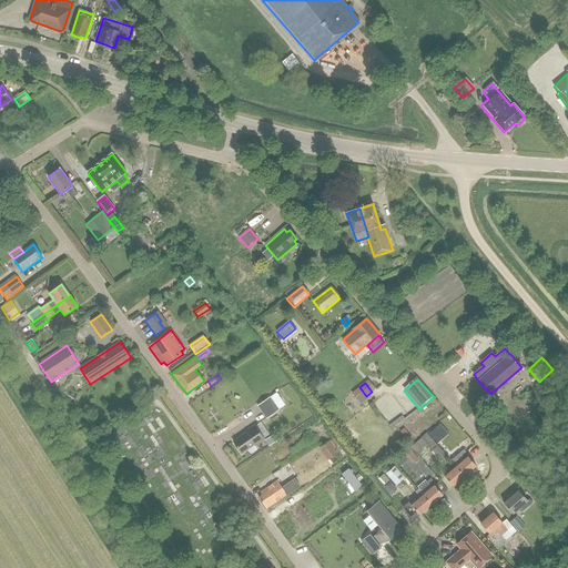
[(356,391),(352,394),(361,405),(368,398),(366,396),(359,387),(356,391)]
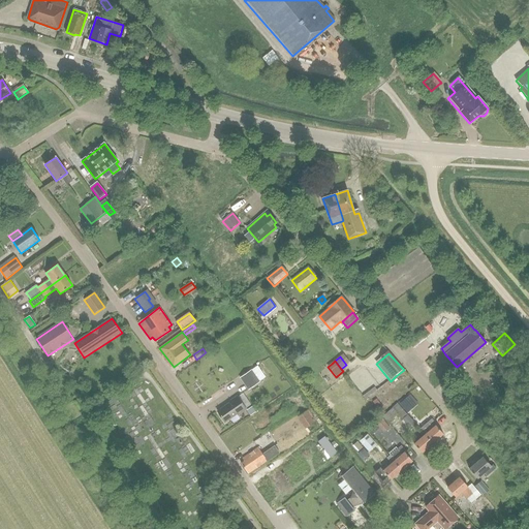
[(257,368),(242,378),(249,390),(266,378),(257,368)]
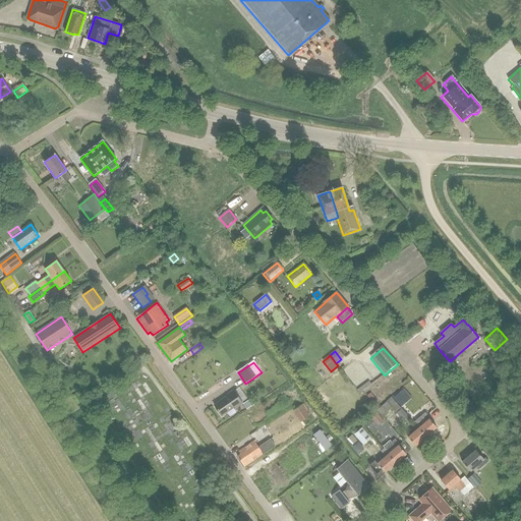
[(368,383),(357,391),(360,394),(370,386),(368,383)]
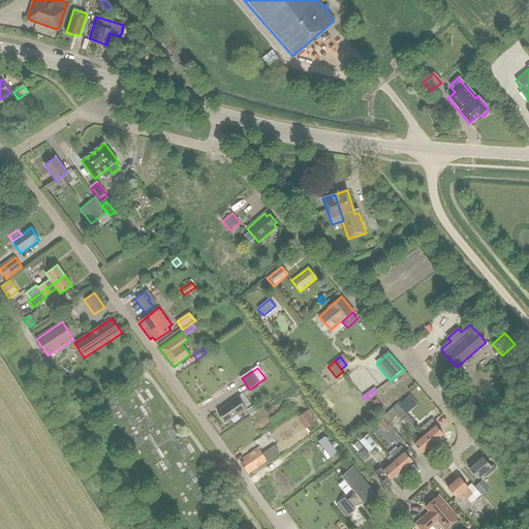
[(217,411),(225,423),(238,414),(239,415),(246,409),(237,396),(229,402),(230,403),(217,411)]
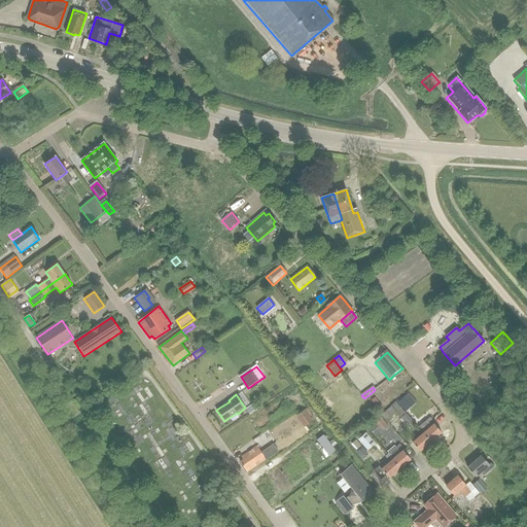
[(402,398),(397,402),(401,408),(403,410),(414,400),(408,394),(402,398)]
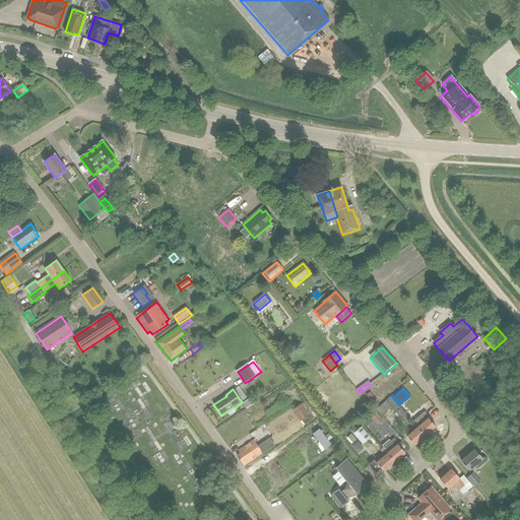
[(248,400),(243,403),(246,408),(251,405),(248,400)]
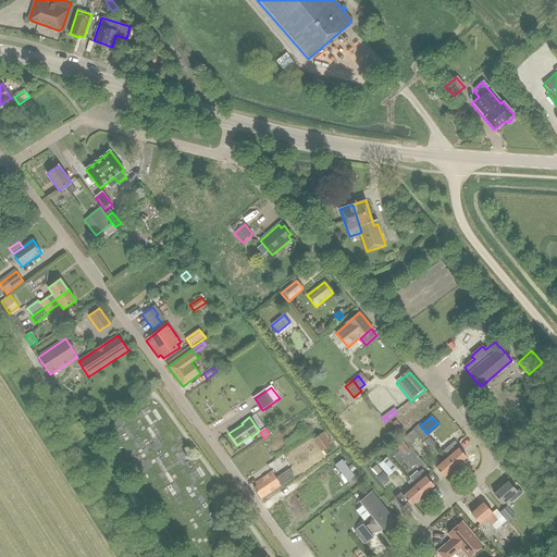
[(323,433),(313,440),(322,453),(332,445),(329,441),(323,433)]
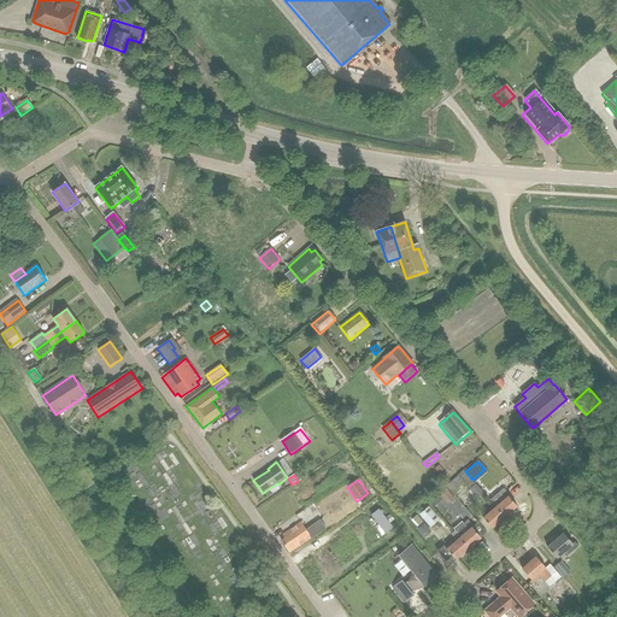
[(476,485),(470,489),(480,501),(486,495),(476,485)]
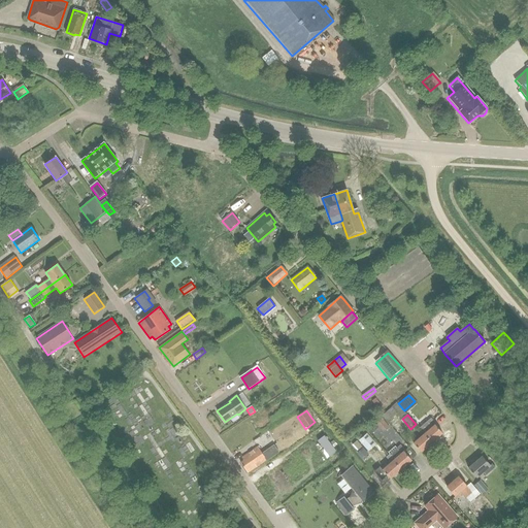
[(389,427),(382,418),(375,423),(383,432),(389,427)]
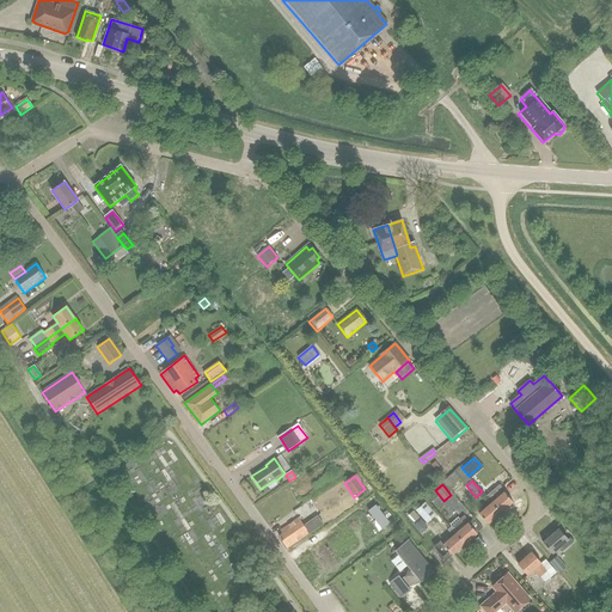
[(493,503),(501,513),(513,502),(505,493),(506,491),(500,485),(488,496),(494,502),(493,503)]
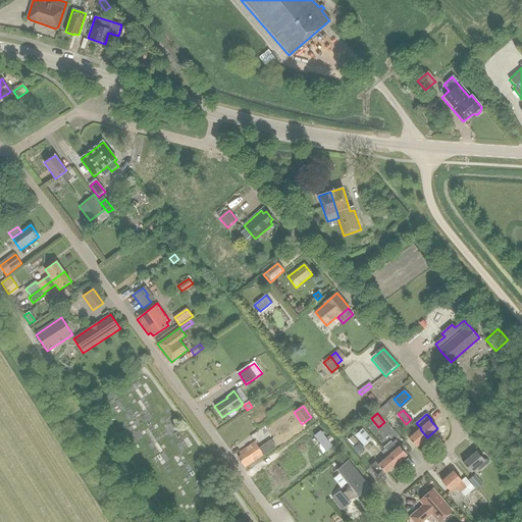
[(420,429),(421,428),(416,423),(413,426),(417,431),(409,438),(416,447),(427,437),(420,429)]
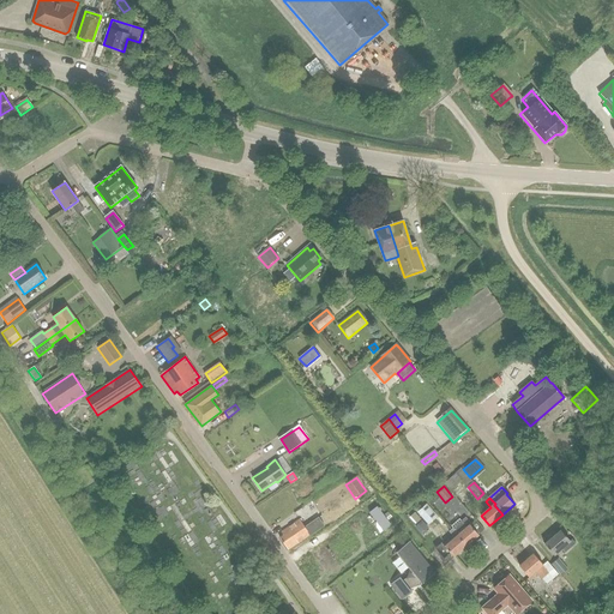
[(426,504),(417,513),(428,524),(438,516),(426,504)]
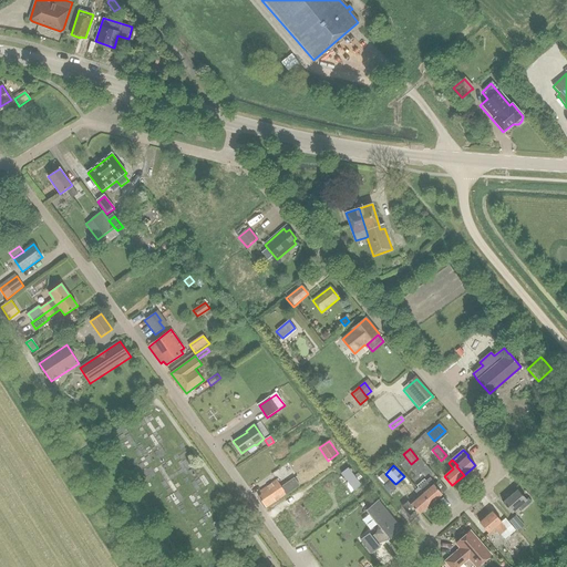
[(281,485),(288,494),(300,485),(295,476),(281,485)]
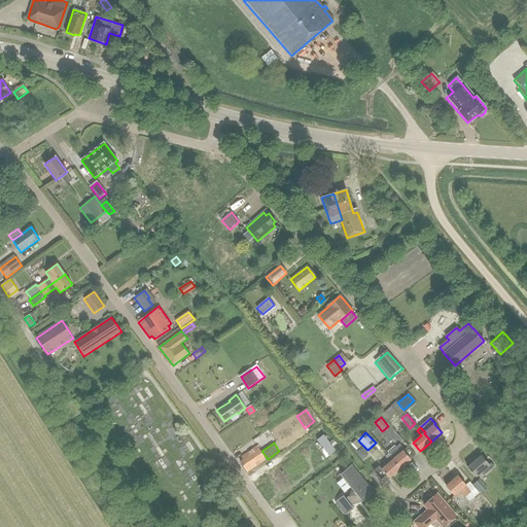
[(393,459),(393,460),(400,468),(411,459),(403,451),(405,450),(399,445),(396,448),(400,453),(393,459)]
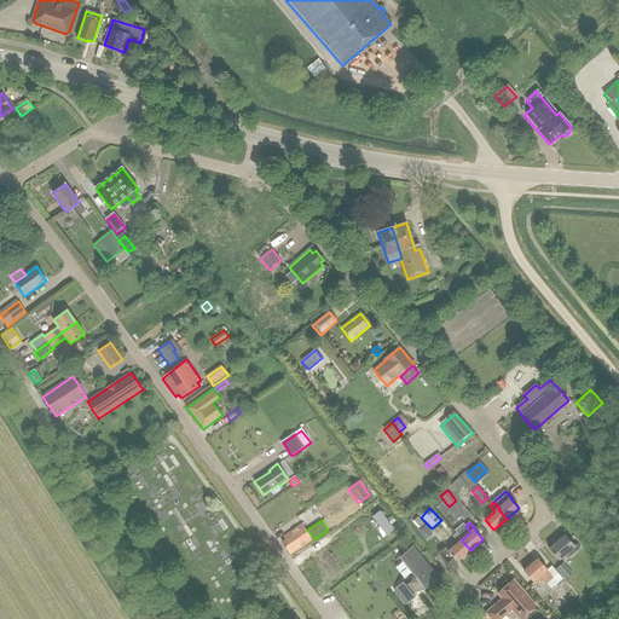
[(470,532),(466,526),(463,524),(455,531),(457,533),(462,539),(470,532)]
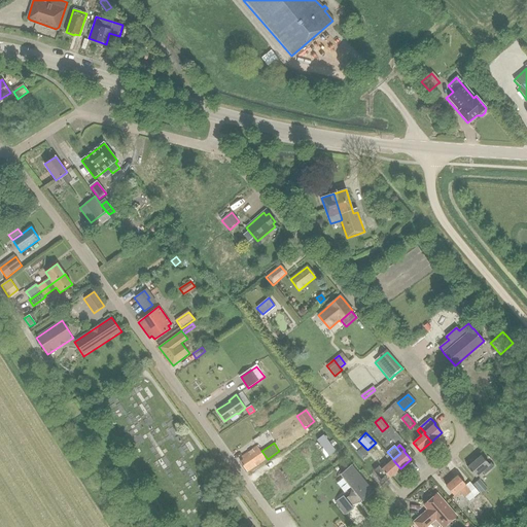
[(266,459),(262,455),(257,447),(241,457),(243,460),(240,462),(247,472),(266,459)]
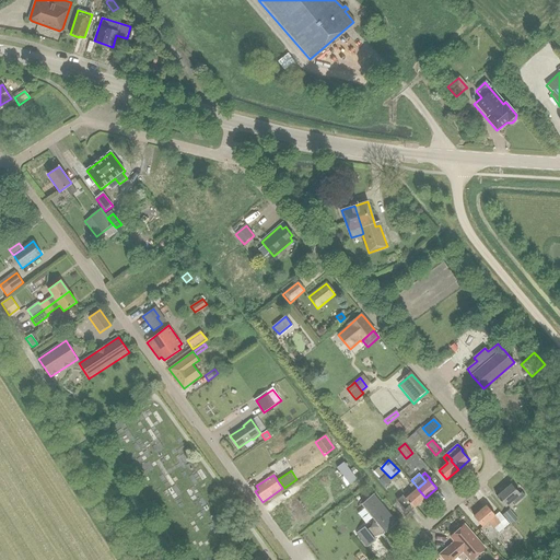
[(383,486),(389,480),(385,476),(378,480),(383,486)]
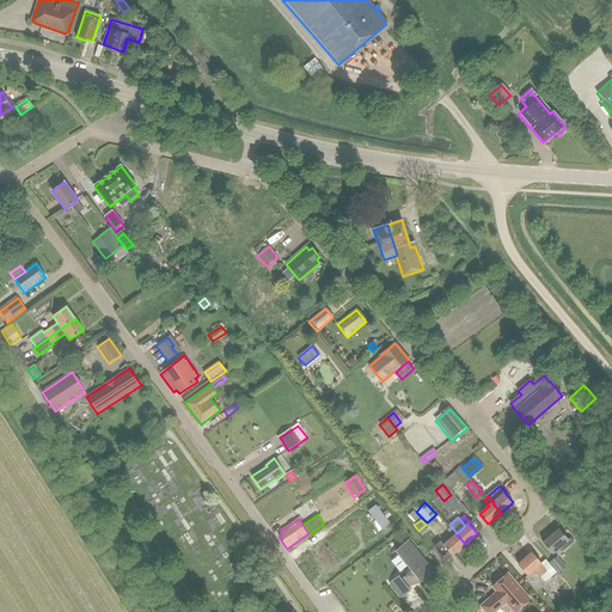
[(446,524),(440,530),(445,534),(448,531),(453,537),(444,545),(452,555),(465,544),(457,534),(457,533),(452,527),(450,528),(446,524)]
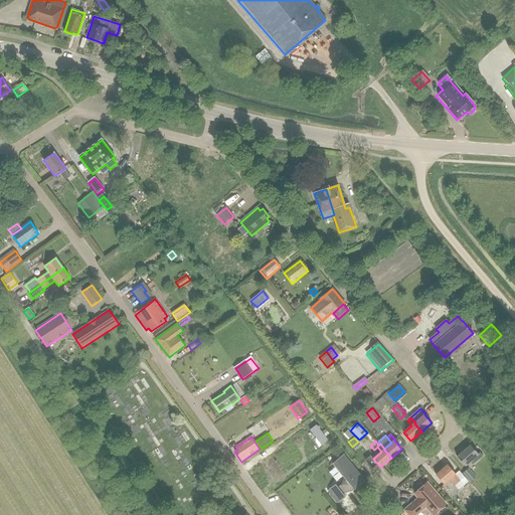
[(457,458),(465,467),(471,462),(475,465),(482,459),(471,446),(457,458)]
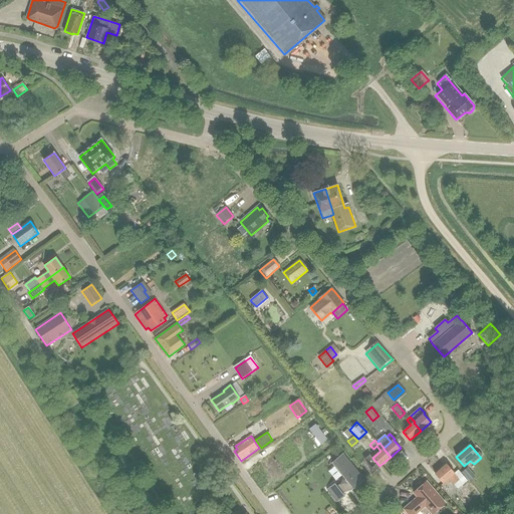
[(337,487),(334,483),(327,490),(337,502),(345,496),(341,492),(351,484),(353,487),(352,489),(364,479),(362,480),(342,455),(344,454),(343,453),(331,463),(331,464),(333,462),(347,479),(337,487)]
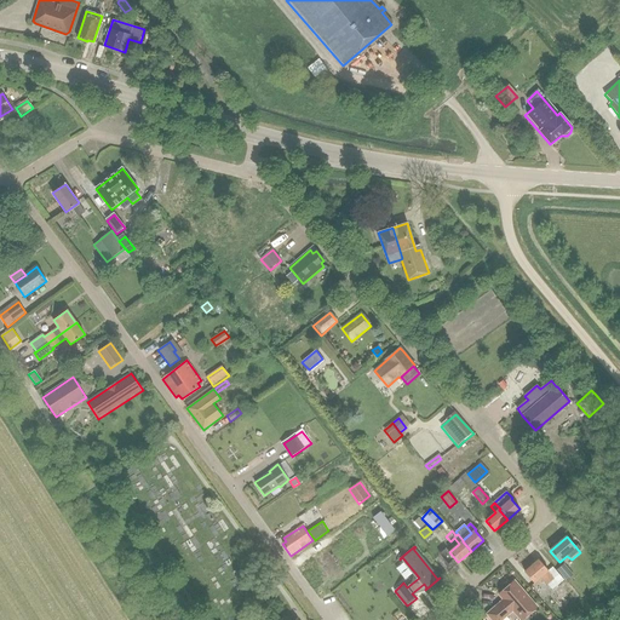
[(541,578),(552,591),(564,581),(554,568),(547,573),(547,572),(549,572),(539,560),(524,572),(534,584),(541,578)]
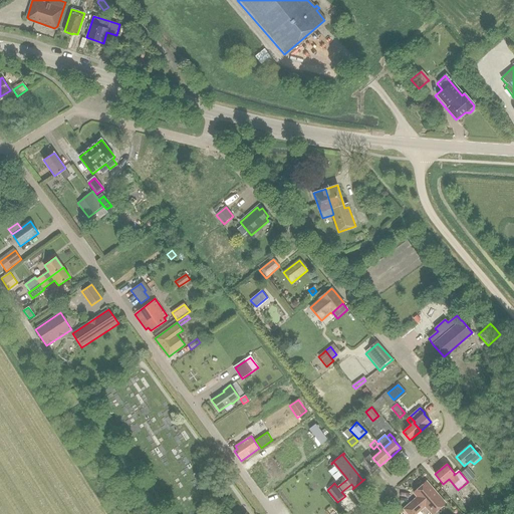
[(468,468),(462,473),(470,481),(476,477),(468,468)]
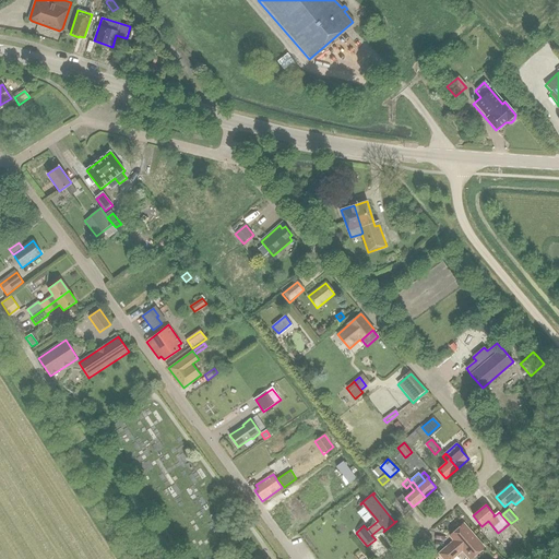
[(471,558),(484,548),(463,524),(450,536),(454,540),(439,554),(442,558),(459,558),(456,556),(462,550),(468,558),(471,558)]
